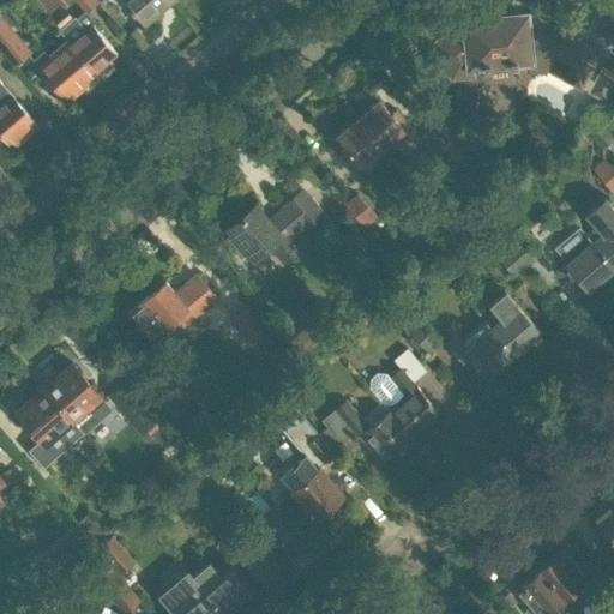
[(125,0),(144,22),(169,0),(125,0)]
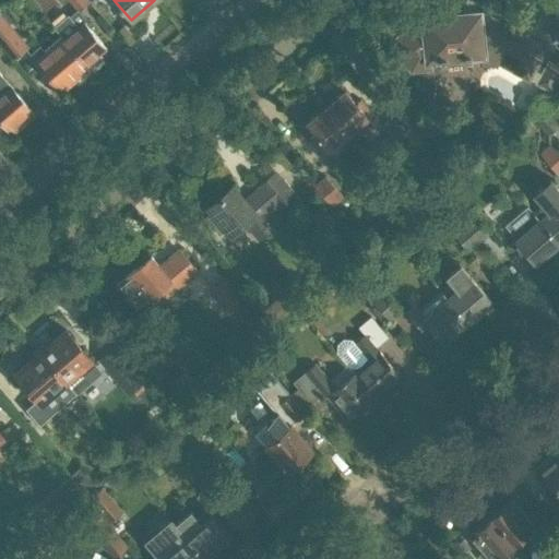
[(479,18),(478,13),(424,19),(424,23),(417,23),(392,45),(413,69),(426,58),(427,59),(440,58),(440,61),(470,58),(470,56),(483,55),(484,52),(528,76),(544,49),(485,16),(479,18)]
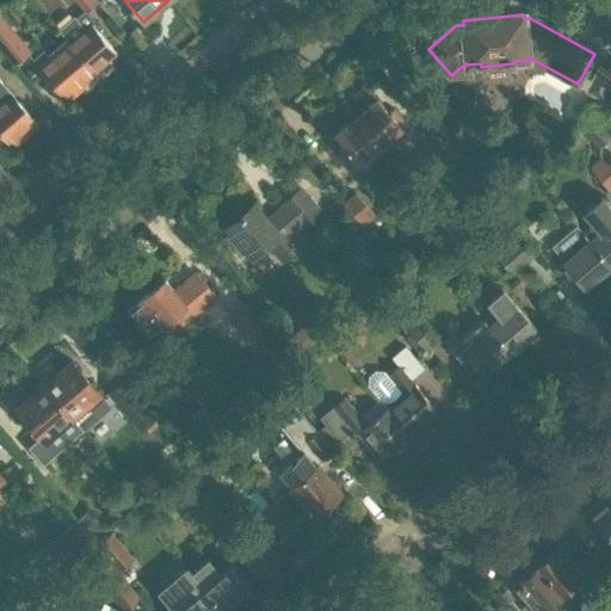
[(0,48),(13,65),(30,50),(0,16),(0,48)]
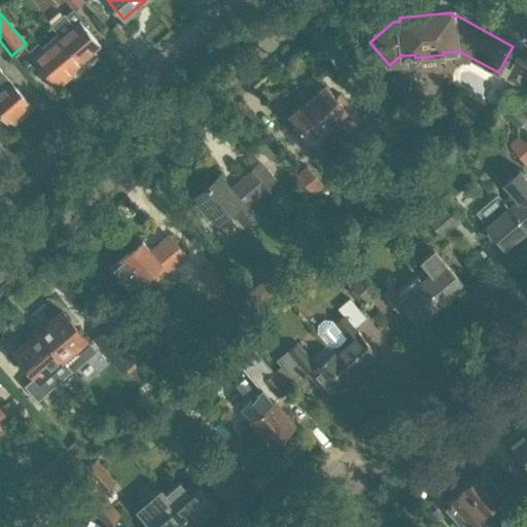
[(74,26),(65,14),(51,26),(59,35),(84,65),(97,55),(94,51),(101,45),(79,21),(74,26)]
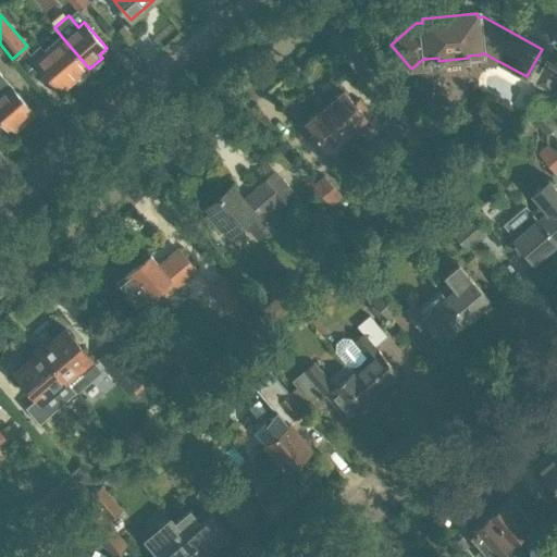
[(89,69),(62,37),(45,52),(40,47),(31,54),(36,60),(35,60),(60,88),(73,77),(76,81),(89,69)]
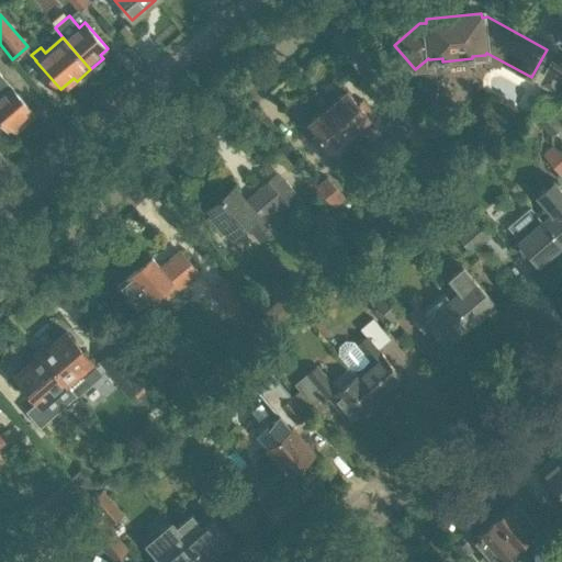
[(552,89),(561,71),(561,69),(552,64),(541,82),(552,89)]
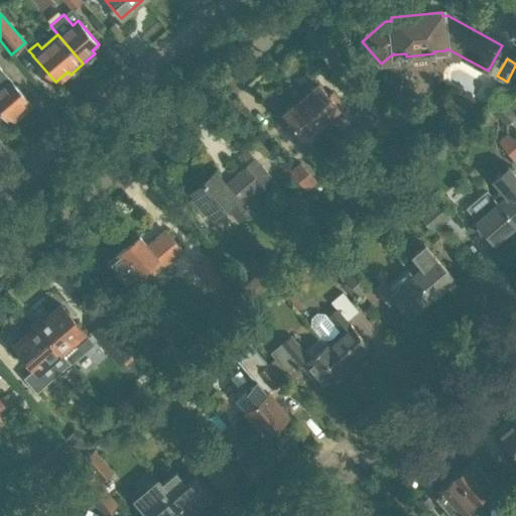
[(0,110),(12,125),(33,106),(0,67),(0,110)]
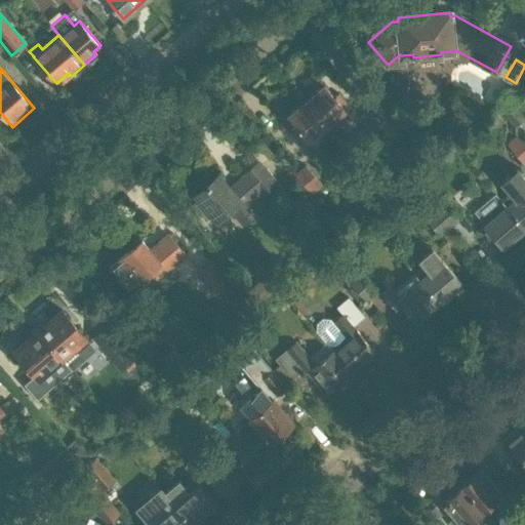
[(334,97),(324,85),(305,102),(330,130),(340,122),(348,131),(361,119),(338,93),(334,97)]
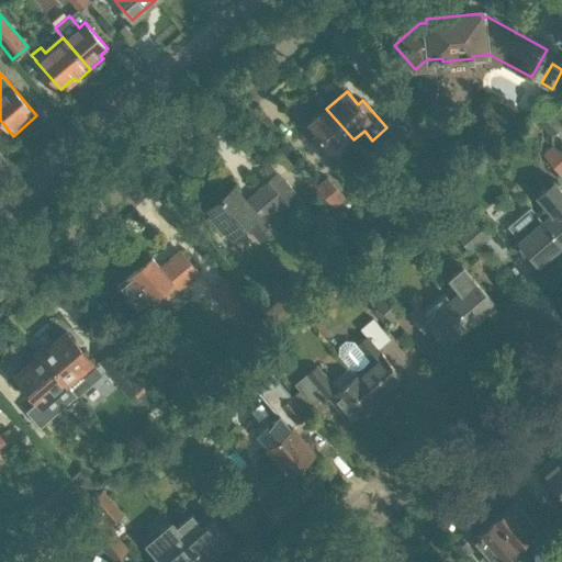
[(420,146),(433,135),(409,107),(397,117),(420,146)]
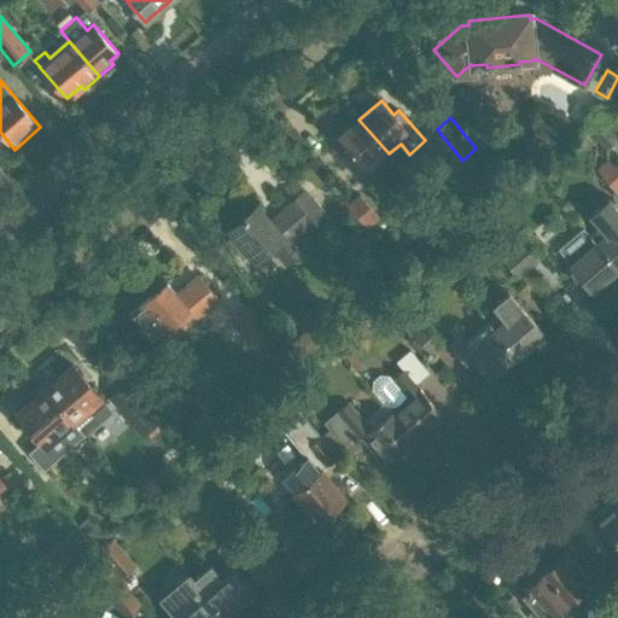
[(617,135),(602,117),(588,128),(605,150),(617,138),(617,135)]
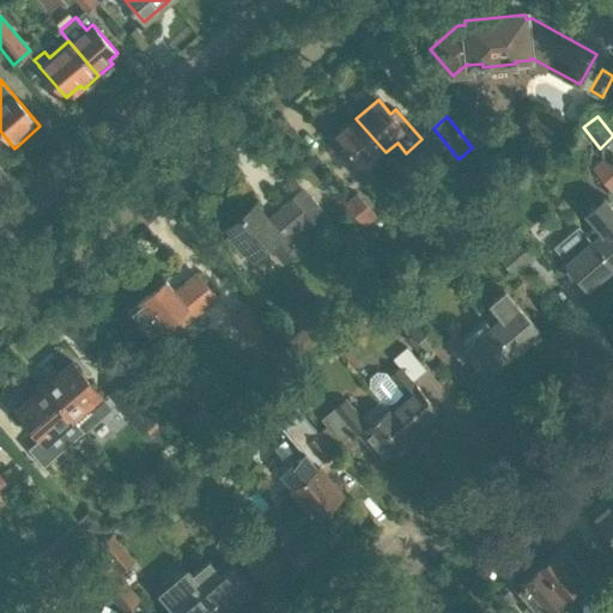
[(376,162),(386,152),(356,119),(335,135),(347,150),(343,155),(356,170),(371,157),(376,162)]
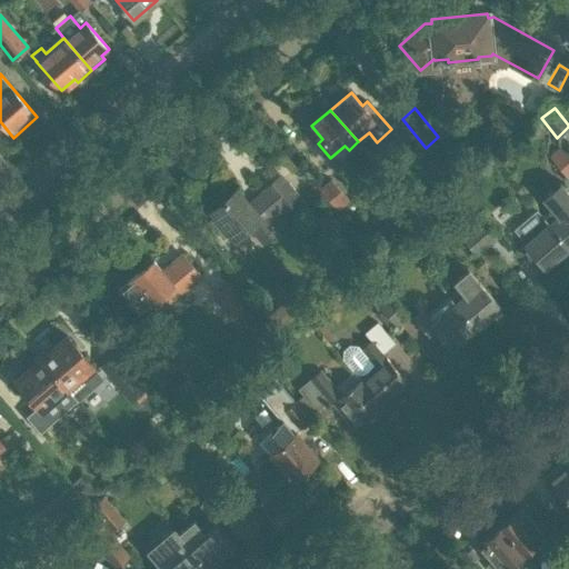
[(568,178),(568,176),(568,155),(559,143),(547,155),(568,178)]
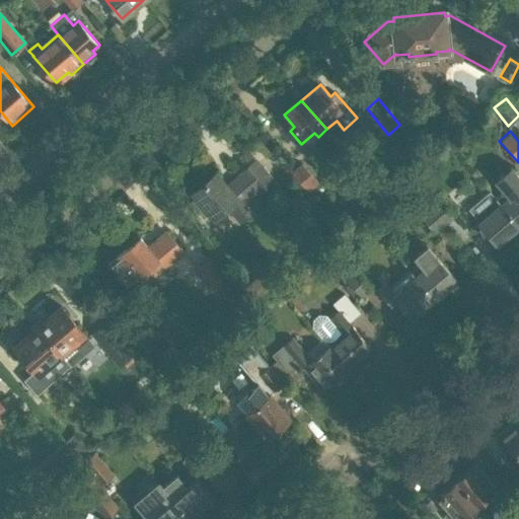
[(258,193),(273,180),(255,161),(241,173),(243,175),(228,189),(216,173),(195,193),(199,197),(191,204),(204,219),(212,212),(216,217),(228,207),(240,221),(253,210),(246,201),(257,192),(258,193)]
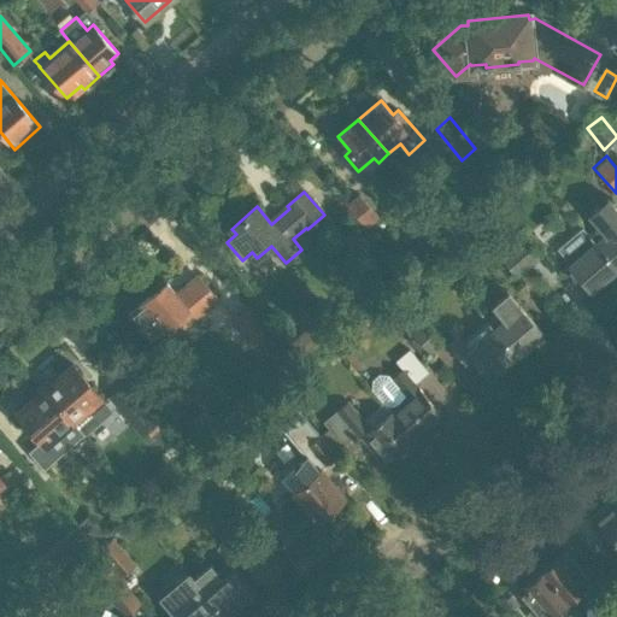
[(366,228),(380,217),(359,193),(346,205),(366,228)]
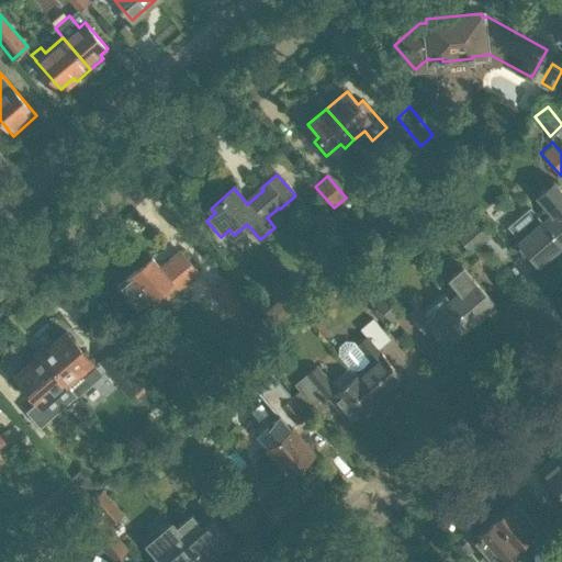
[(561,244),(561,191),(553,181),(537,195),(547,206),(538,214),(561,244)]
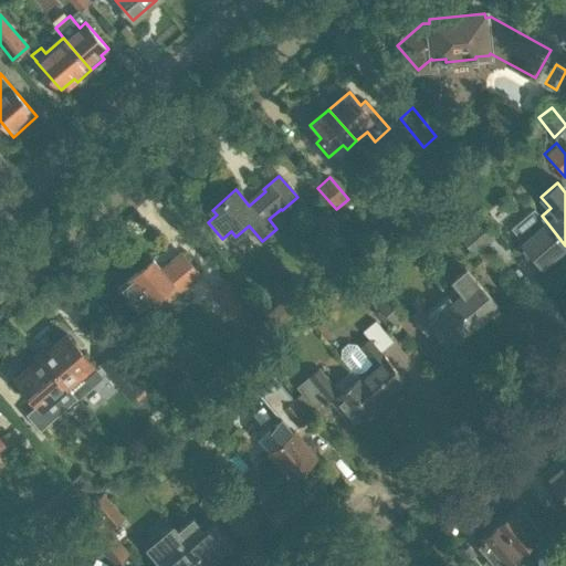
[(311,186),(303,192),(310,200),(316,194),(311,186)]
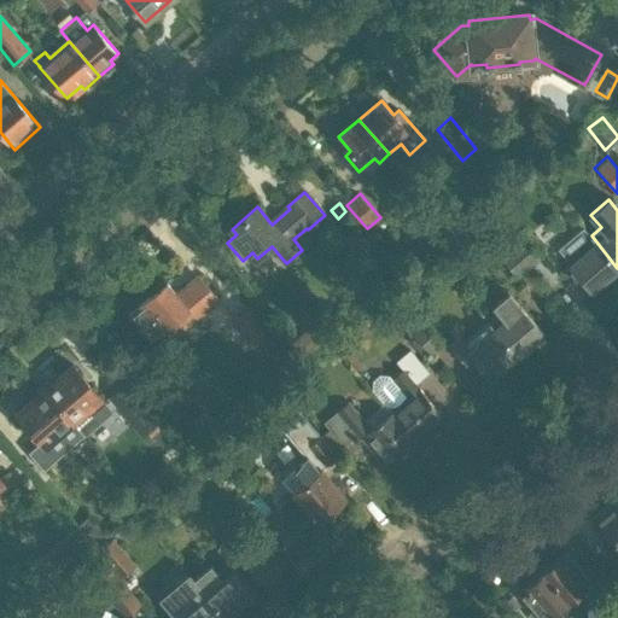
[(617,270),(617,268),(592,235),(583,226),(558,248),(571,263),(570,264),(593,292),(617,270)]
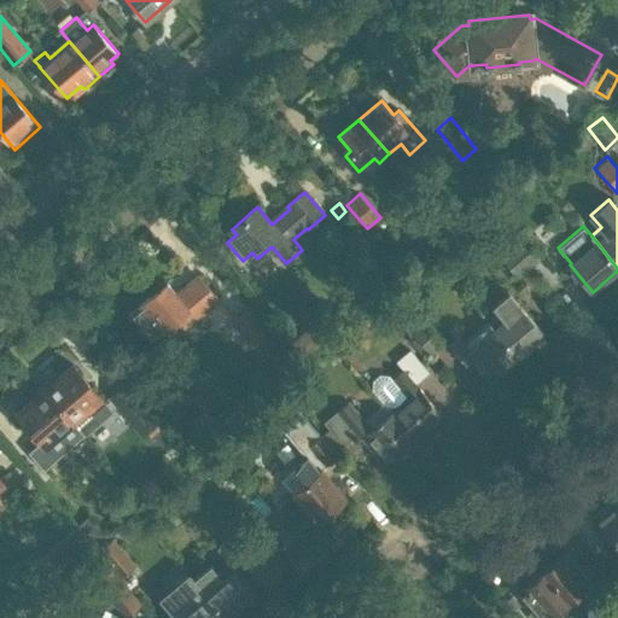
[(531,268),(542,257),(522,234),(509,244),(531,268)]
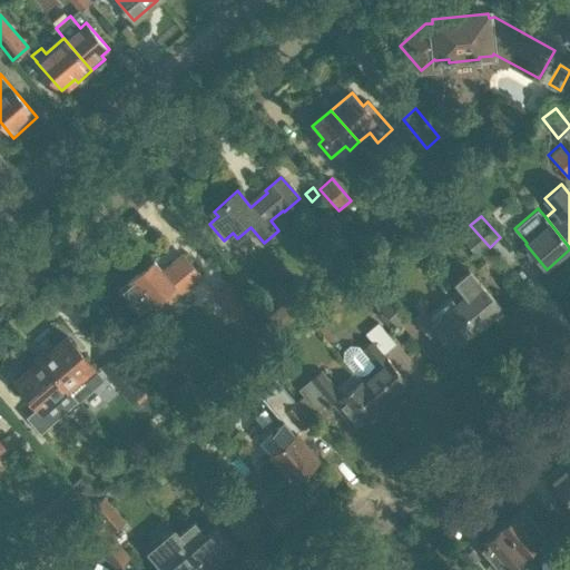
[(478,257),(490,247),(470,225),(465,219),(457,227),(462,233),(460,235),(478,257)]
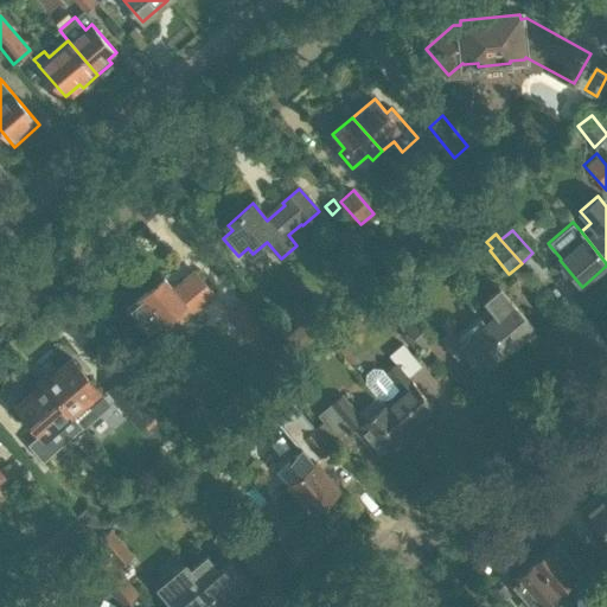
[(401,272),(414,262),(404,250),(391,261),(401,272)]
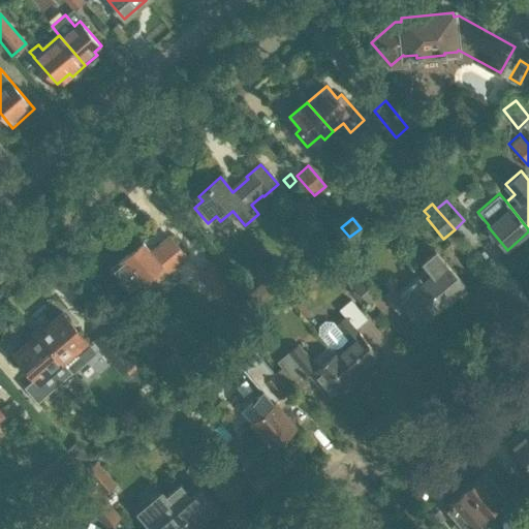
[(187,257),(169,236),(151,251),(143,242),(110,270),(128,291),(151,273),(158,281),(187,257)]
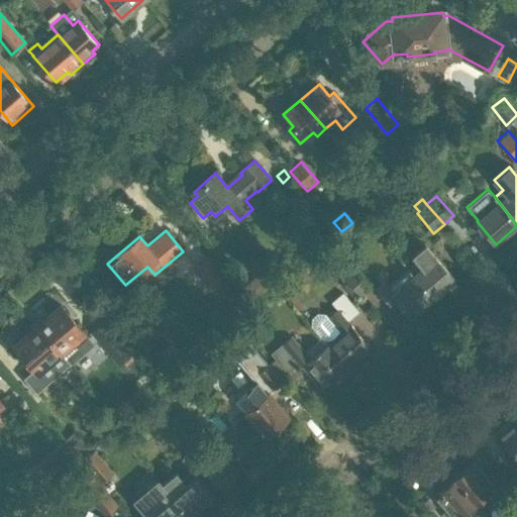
[(435,256),(426,244),(412,256),(417,262),(409,270),(432,298),(455,279),(435,255),(435,256)]
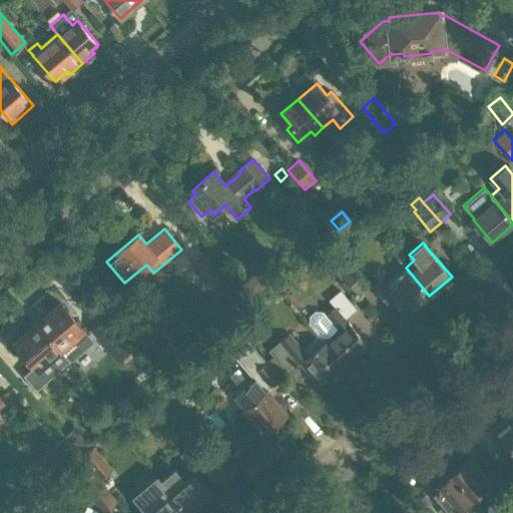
[(343,259),(344,246),(331,245),(330,258),(343,259)]
